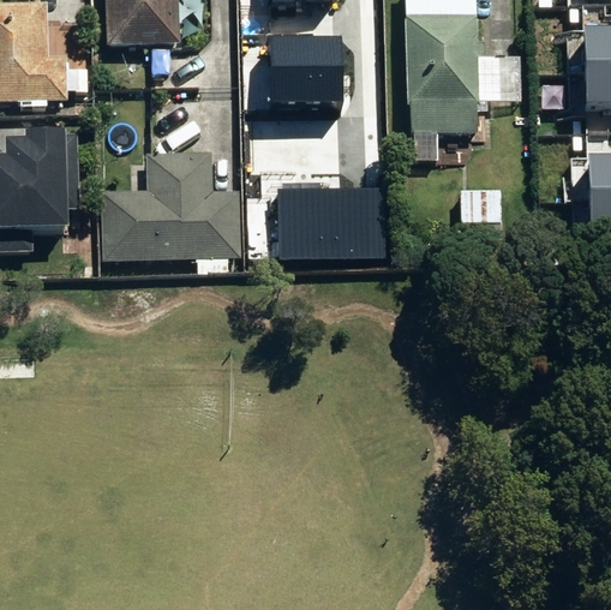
[(48,0),(0,0),(0,102),(69,101),(67,57),(49,57),(48,0)]
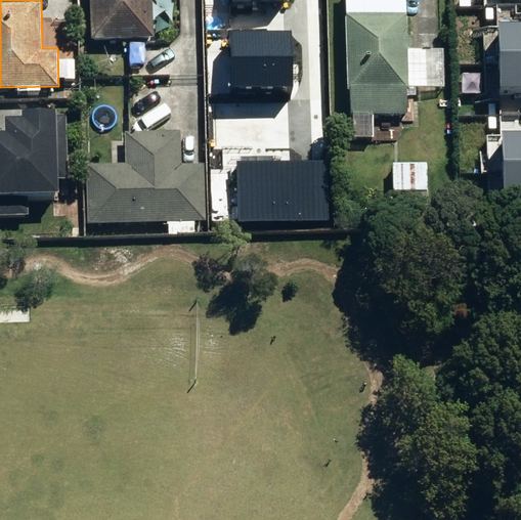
[(90,0),(91,38),(155,37),(153,0),(90,0)]
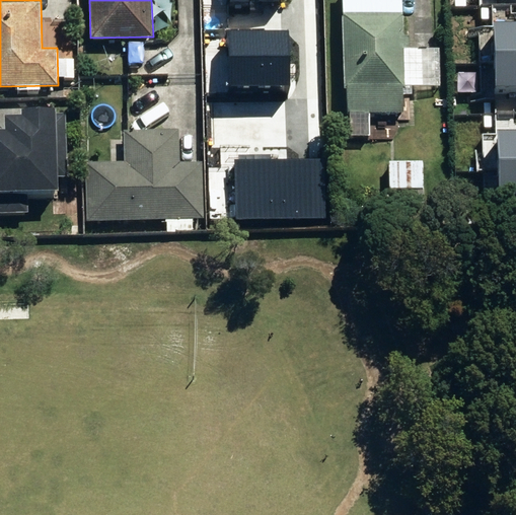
[(342,0),(344,113),(350,113),(351,135),(370,135),(370,113),(404,112),(403,93),(411,93),(411,85),(440,84),(439,46),(410,47),(410,35),(402,35),(401,0),(342,0)]
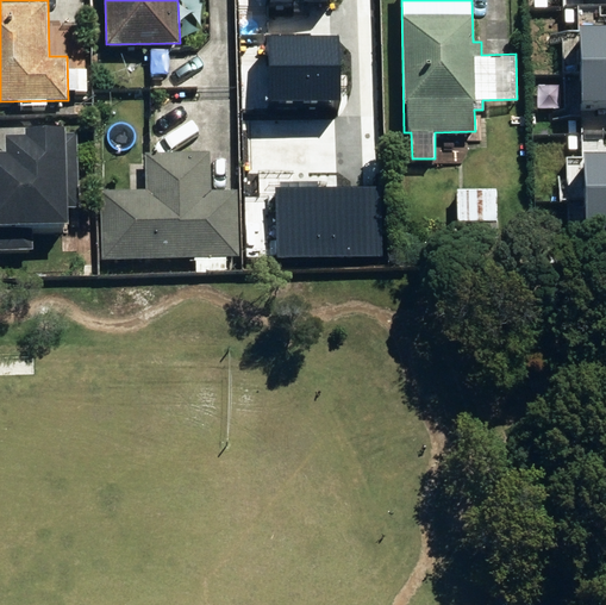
[(318,18),(244,19),(247,111),(320,108),(319,104),(343,103),(342,57),(319,58),(318,18)]
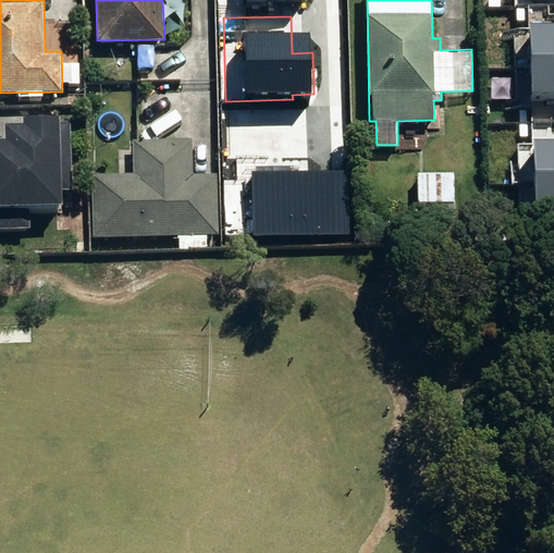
[(553,19),(527,20),(528,89),(553,88),(553,19)]
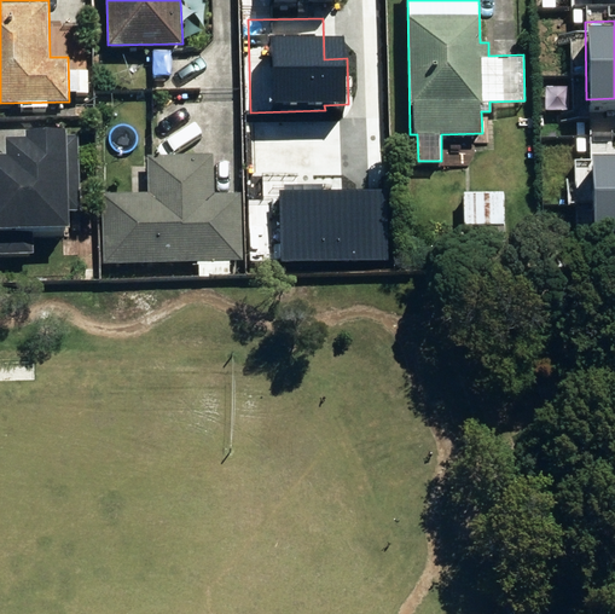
[(0,253),(33,253),(33,230),(73,229),(73,210),(80,210),(79,133),(70,133),(70,132),(29,133),(29,139),(9,139),(10,156),(0,156),(0,253)]
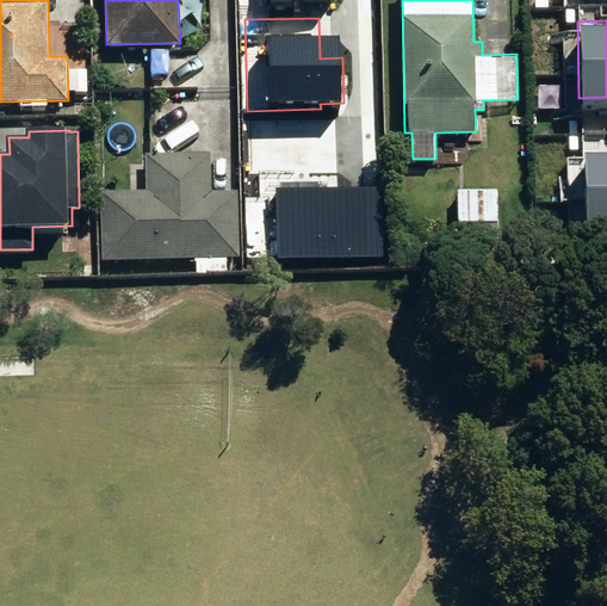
[(606,147),(582,148),(583,220),(606,218),(606,147)]
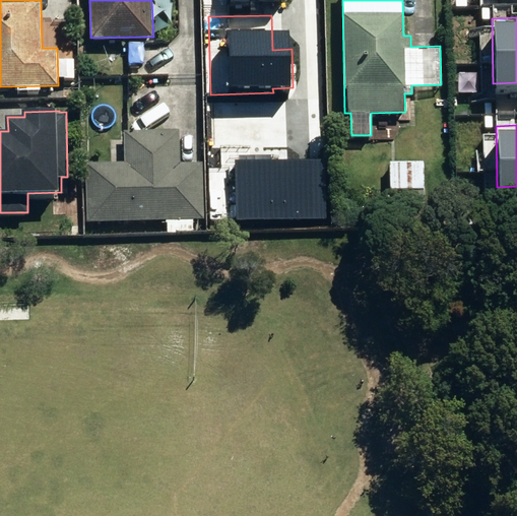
[(125,160),(85,162),(86,220),(204,217),(203,159),(179,159),(179,127),(124,128),(125,160)]
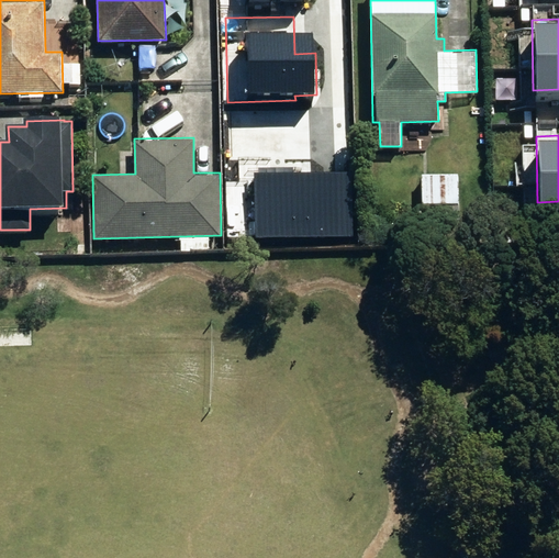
[(458,174),(418,175),(420,203),(459,202),(458,174)]
